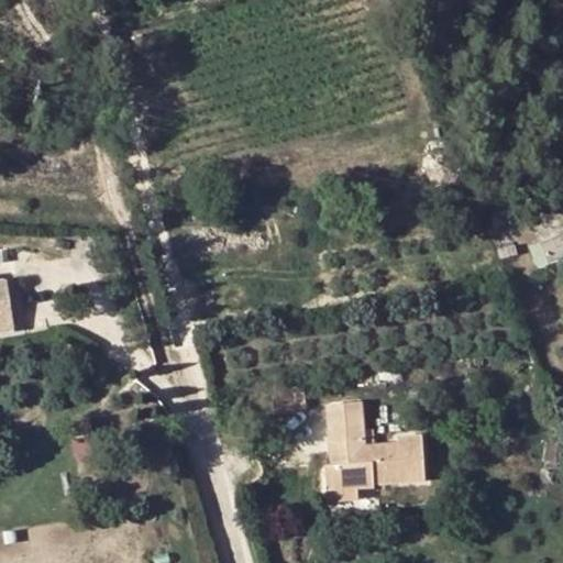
[(548,264),(562,256),(562,240),(542,249),(548,264)]
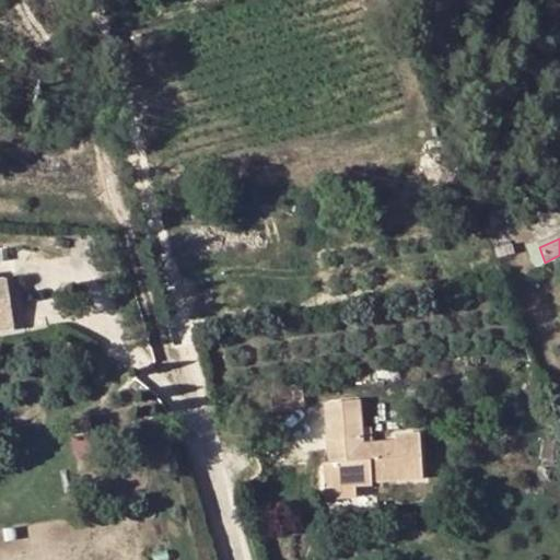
[(0,331),(13,330),(6,278),(0,278),(0,331)]
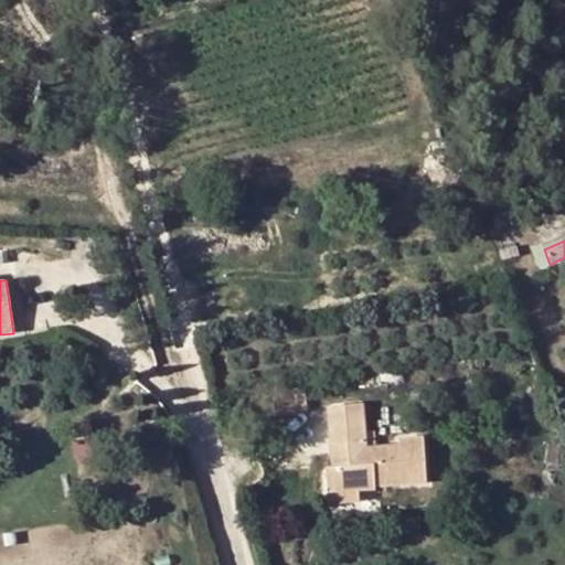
[(274,409),(306,406),(304,382),(272,385),(274,409)]
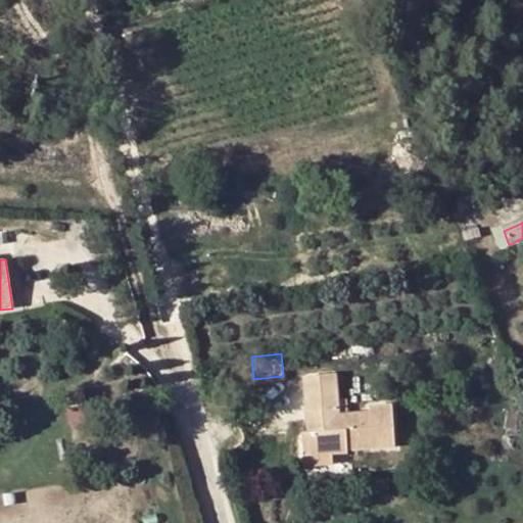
[(337,374),(302,376),(303,392),(338,391),(337,374)]
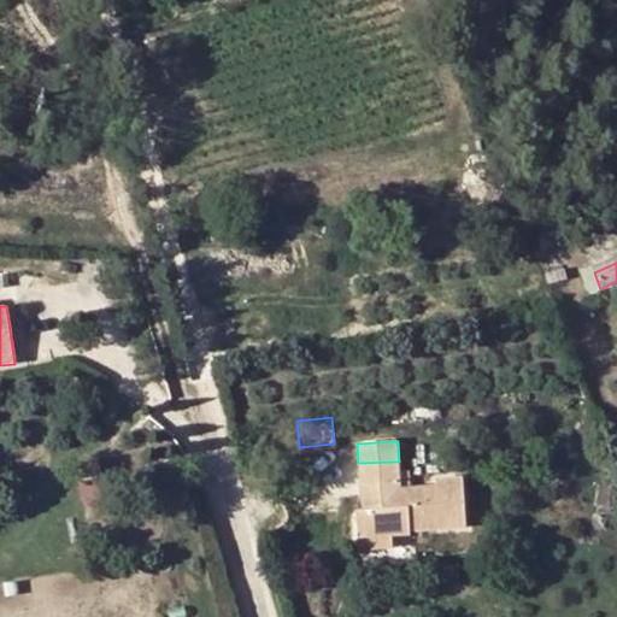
[(399,462),(358,463),(360,494),(371,494),(371,509),(360,509),(354,510),(357,550),(393,548),(392,536),(409,536),(407,529),(463,528),(460,476),(434,477),(434,482),(400,485),(399,462)]
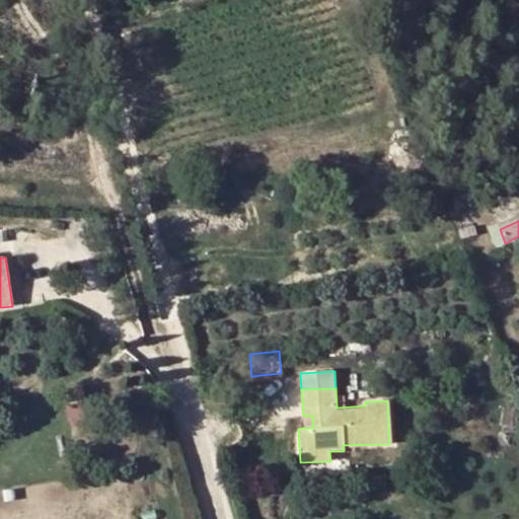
[(312,416),(303,416),(303,428),(312,428),(312,416)]
